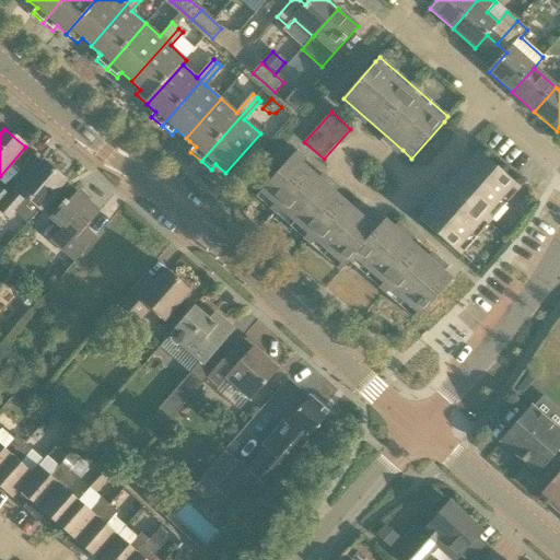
[(478,152),(419,220),(456,252),(461,256),(520,188),(478,152)]
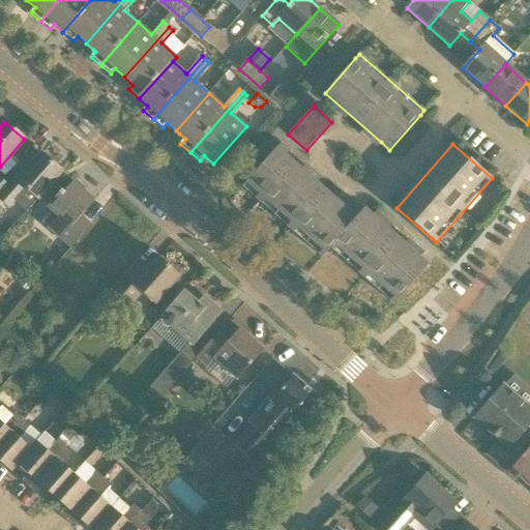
[(356,217),(336,201),(276,148),(246,182),(242,187),(322,258),(330,248),(356,217)]
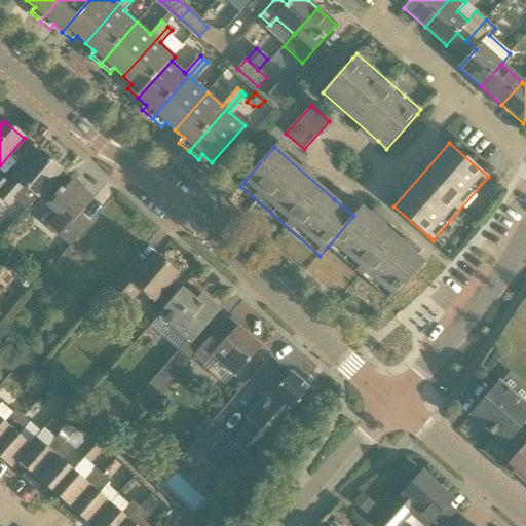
[(0,177),(0,199),(5,203),(8,207),(12,202),(15,198),(26,187),(37,197),(39,195),(40,194),(61,171),(41,153),(26,171),(24,167),(8,185),(0,177)]
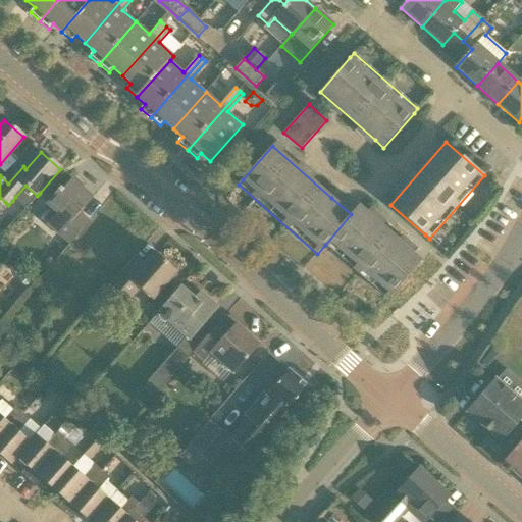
[(77,215),(81,213),(93,198),(71,179),(63,190),(61,188),(46,204),(57,213),(48,224),(70,245),(88,224),(77,215)]
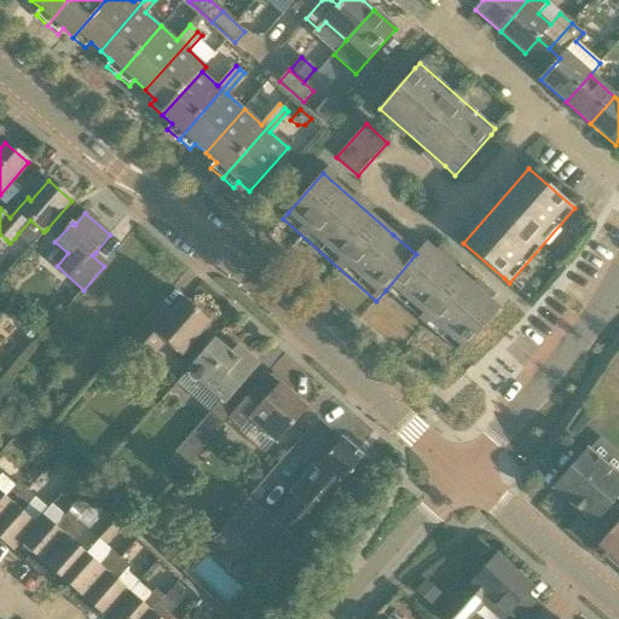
[(501,310),(440,256),(426,243),(416,254),(386,290),(461,356),(501,310)]
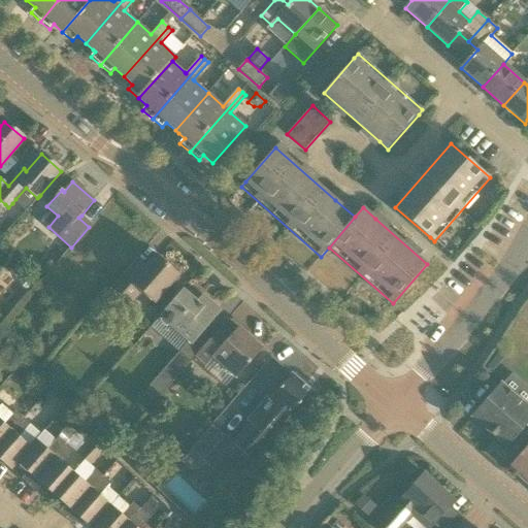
[(95,222),(64,256),(70,262),(76,268),(94,250),(117,270),(143,239),(124,224),(127,221),(119,213),(105,231),(95,222)]
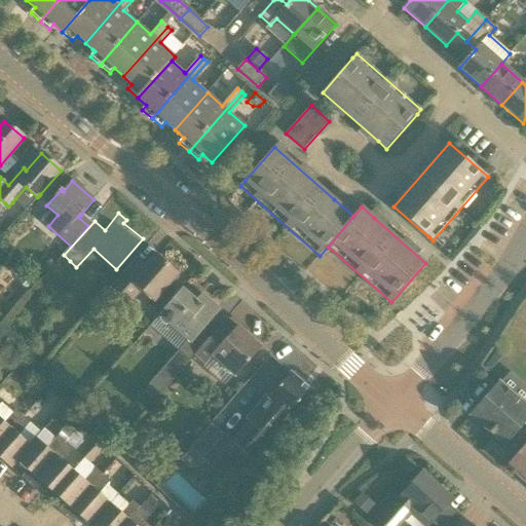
[(136,259),(132,263),(112,286),(132,302),(141,292),(154,303),(179,274),(156,254),(145,267),(136,259)]
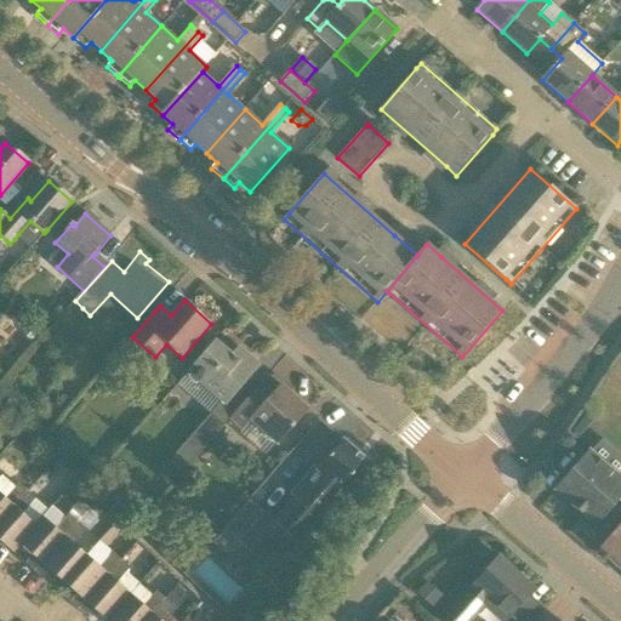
[(215,341),(199,359),(187,372),(224,406),(260,366),(243,353),(237,360),(215,341)]
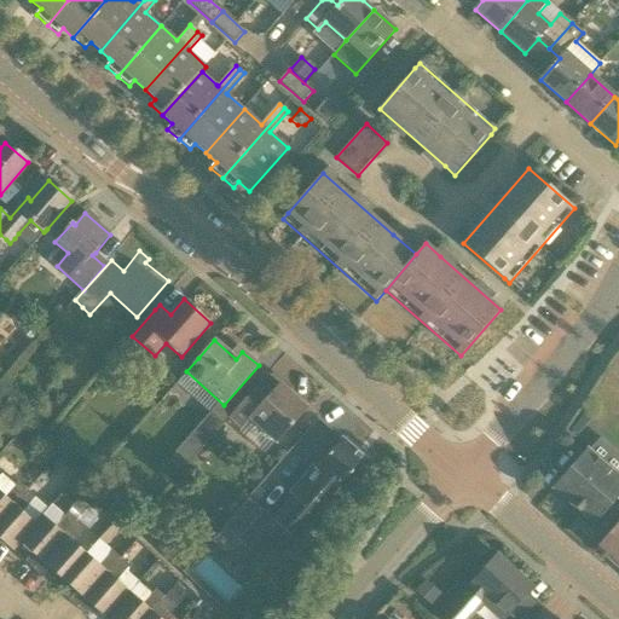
[(249,421),(277,445),(308,409),(279,383),(273,392),(261,381),(229,417),(242,429),(249,421)]
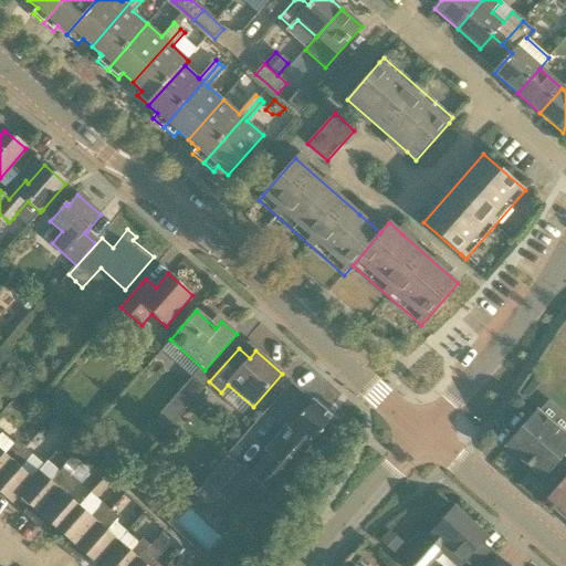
[(168,430),(189,406),(203,389),(191,378),(156,419),(168,430)]
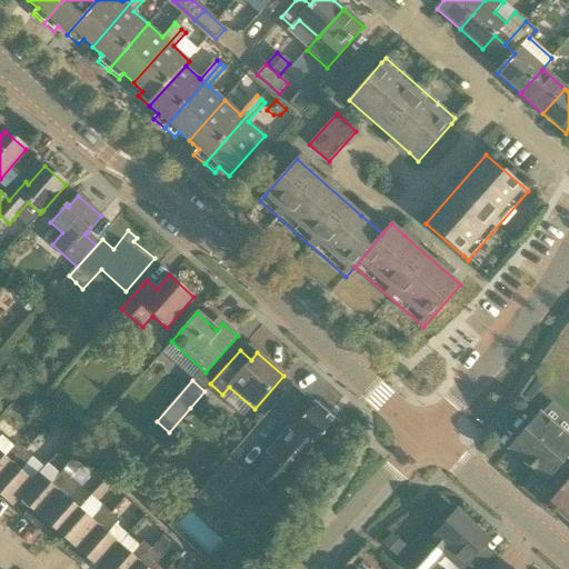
[(297,481),(289,475),(298,465),(319,440),(335,421),(315,403),(291,431),(295,435),(273,459),(271,457),(251,479),(270,496),(258,510),(266,517),(297,481)]
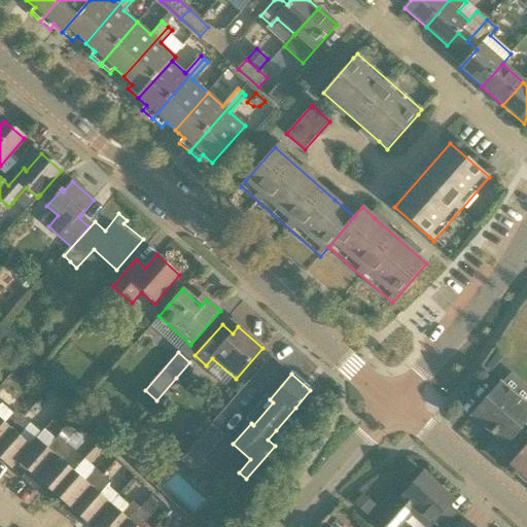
[(526,421),(526,406),(517,396),(500,383),(471,417),(505,447),(526,421)]
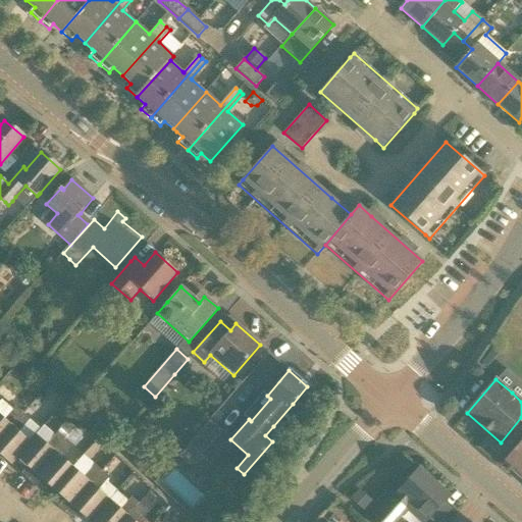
[(0,438),(22,414),(15,407),(4,419),(0,415),(0,438)]
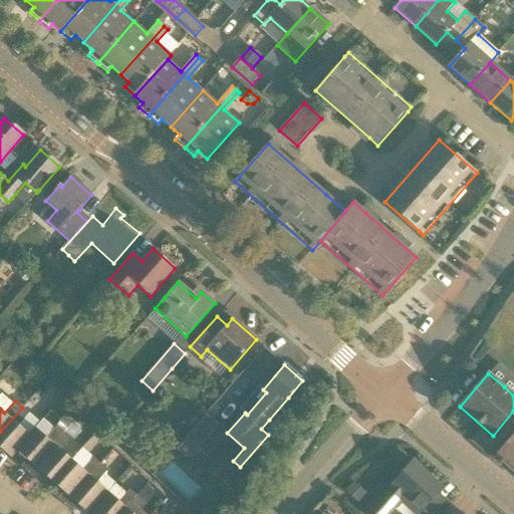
[(22,408),(0,432),(0,448),(10,458),(16,451),(36,429),(29,435),(19,426),(29,414),(22,408)]
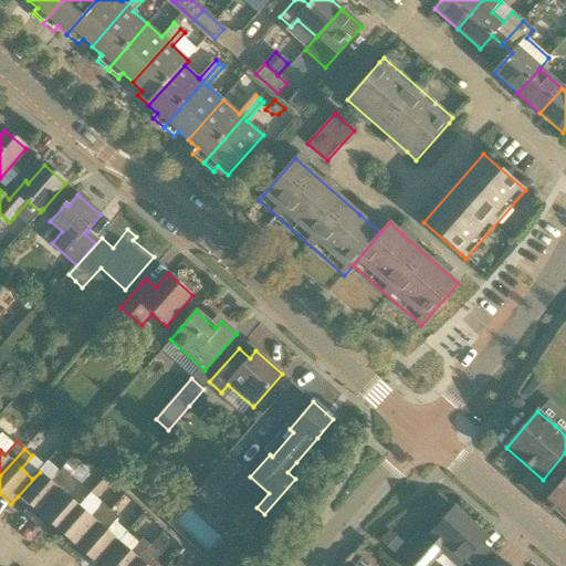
[(242,469),(228,456),(194,494),(208,507),(242,469)]
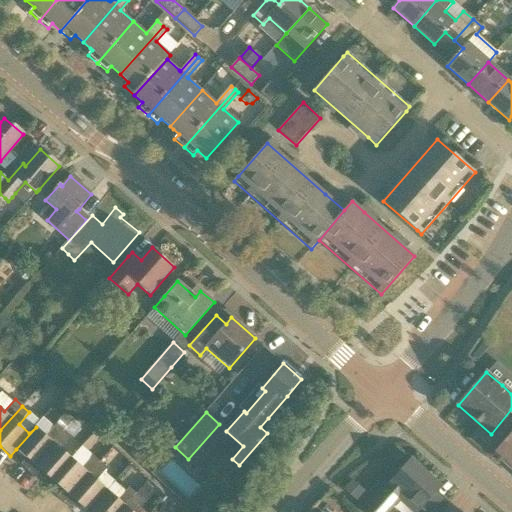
[(58,420),(67,428),(72,422),(74,420),(65,413),(58,420)]
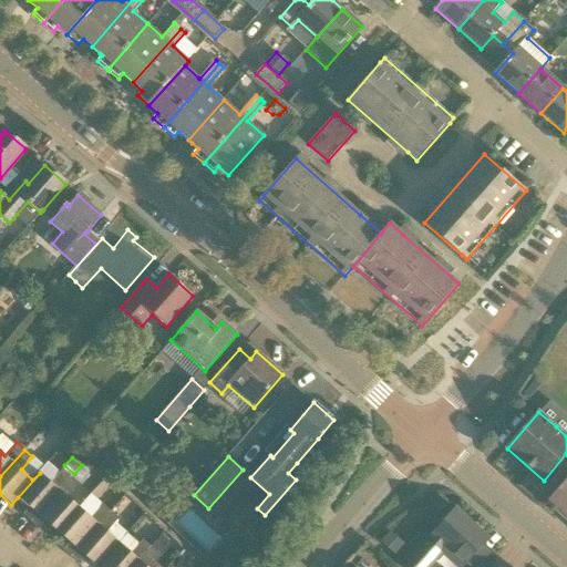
[(40,473),(18,497),(30,507),(23,515),(31,523),(71,477),(63,470),(51,483),(40,473)]
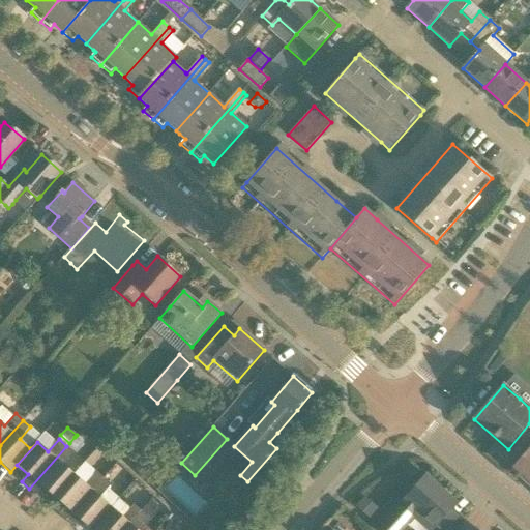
[(66,446),(29,489),(36,495),(42,488),(54,498),(75,475),(63,465),(74,452),(66,446)]
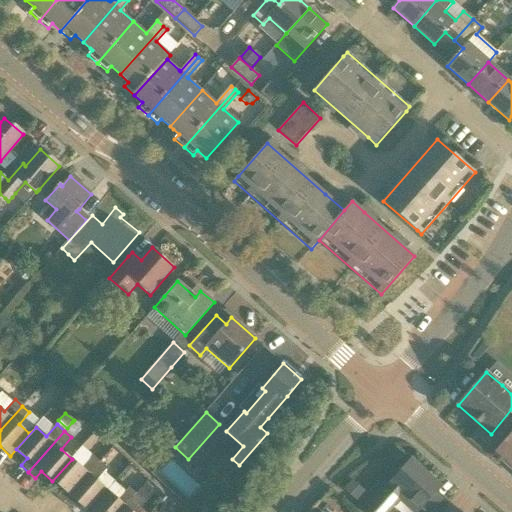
[(511,434),(494,455),(511,470),(511,468),(511,434)]
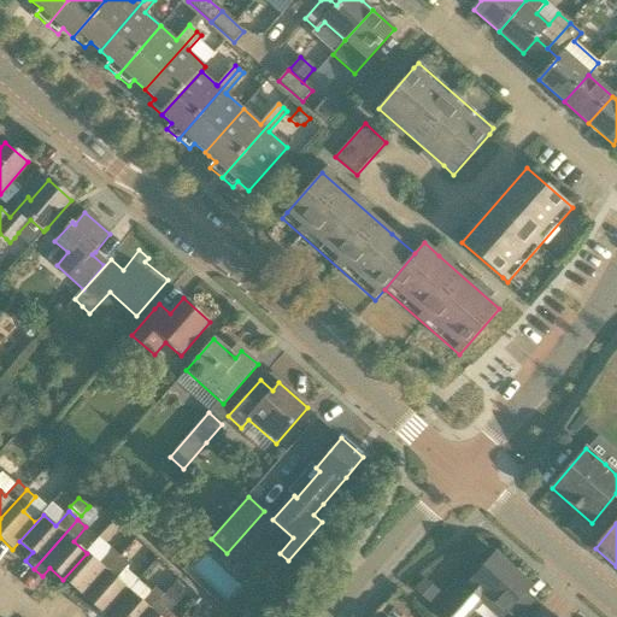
[(121,557),(119,556),(112,550),(99,564),(87,553),(63,580),(76,591),(69,599),(77,606),(121,557)]
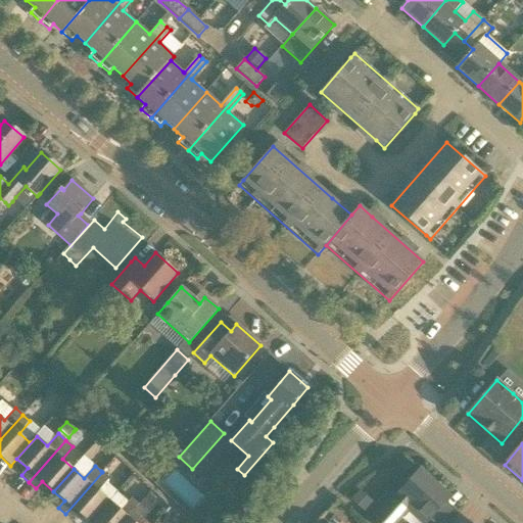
[(365,517),(372,522),(395,522),(413,505),(429,519),(449,496),(420,470),(394,497),(387,491),(365,517)]
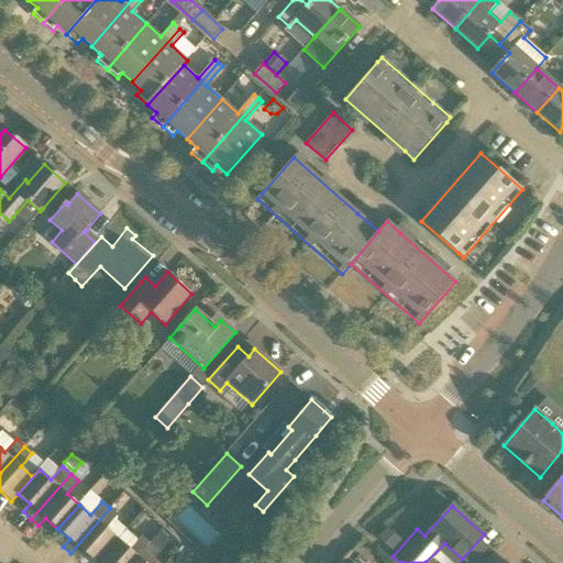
[(85,553),(97,562),(118,539),(107,529),(118,516),(110,508),(70,553),(78,560),(85,553)]
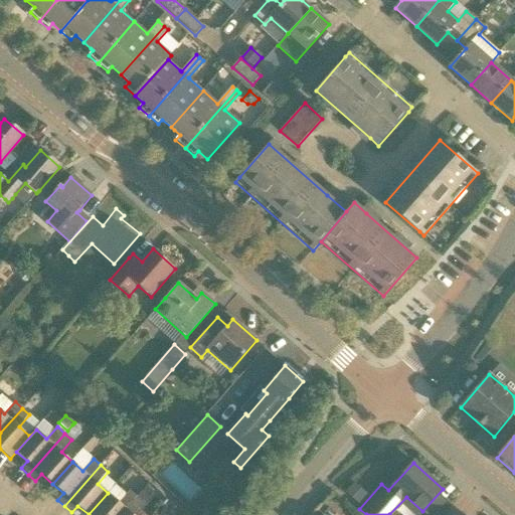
[(355,485),(347,495),(358,505),(366,495),(355,485)]
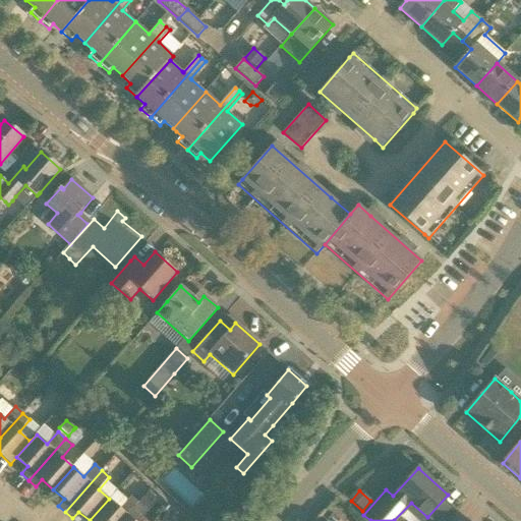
[(134,520),(156,498),(149,491),(138,503),(122,520),(134,520)]
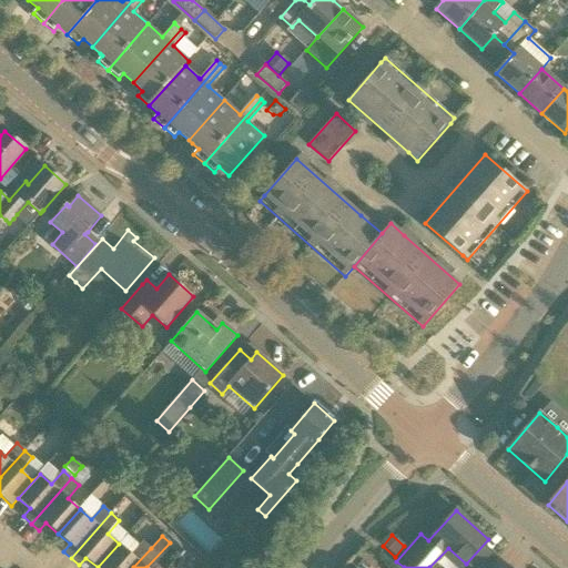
[(119,544),(98,567),(133,567),(151,548),(143,541),(131,555),(119,544)]
